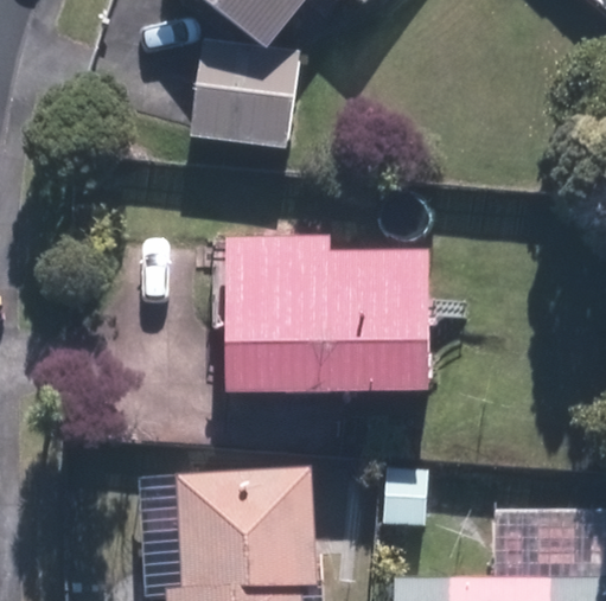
[(206,0),(267,46),(303,0),(358,0),(364,5),(368,0),(206,0)]
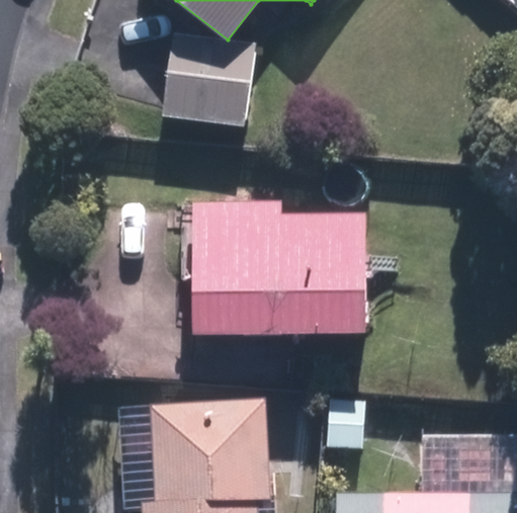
[(172,37),(161,115),(243,126),(254,49),(172,37)]
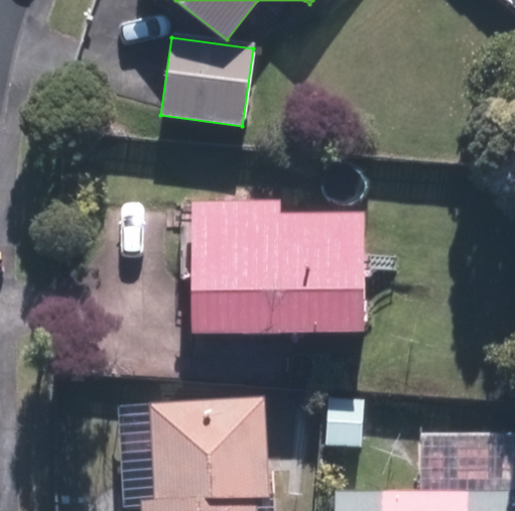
[(188,217),(190,335),(363,332),(361,214),(282,215),(282,199),(192,200),(192,217),(188,217)]
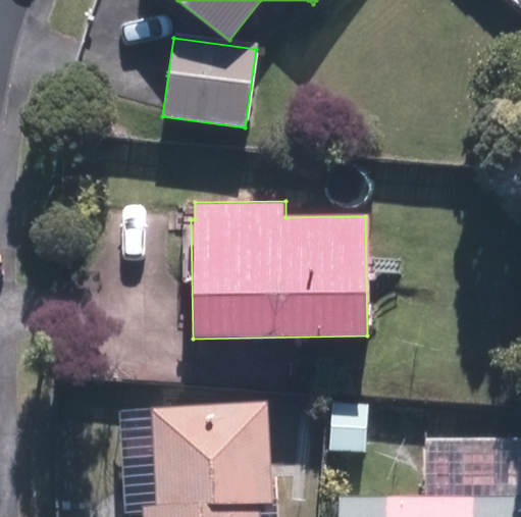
[(331,449),(364,451),(368,402),(335,399),(331,449)]
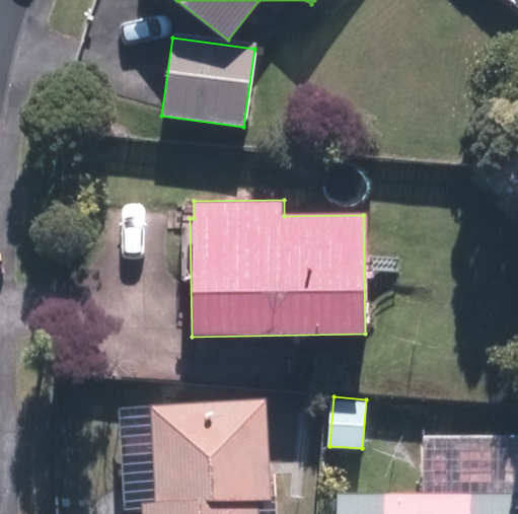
[(143,502),(143,513),(257,513),(257,500),(271,500),(267,399),(149,405),(153,502),(143,502)]
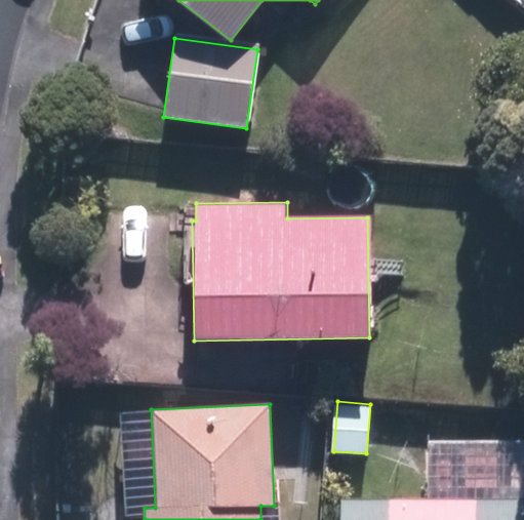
[(428,496),(340,496),(340,519),(523,519),(523,439),(427,441),(428,496)]
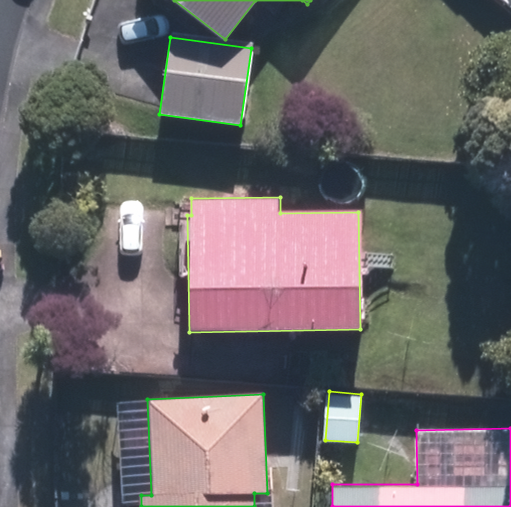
All buildings are outlined.
